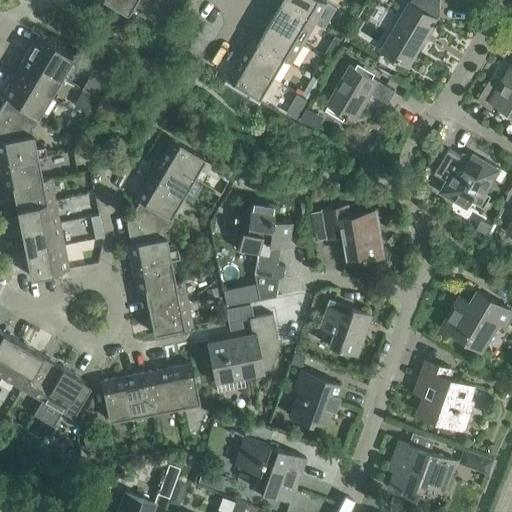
[(107,0),(130,14),(138,0),(107,0)]
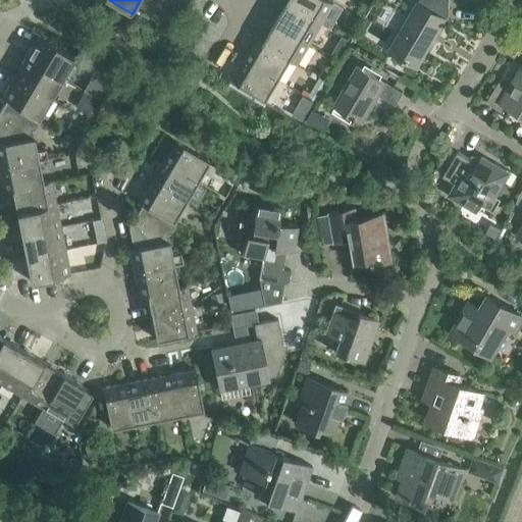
[(329,0),(288,0),(286,2),(322,23),(333,2),(329,0)]
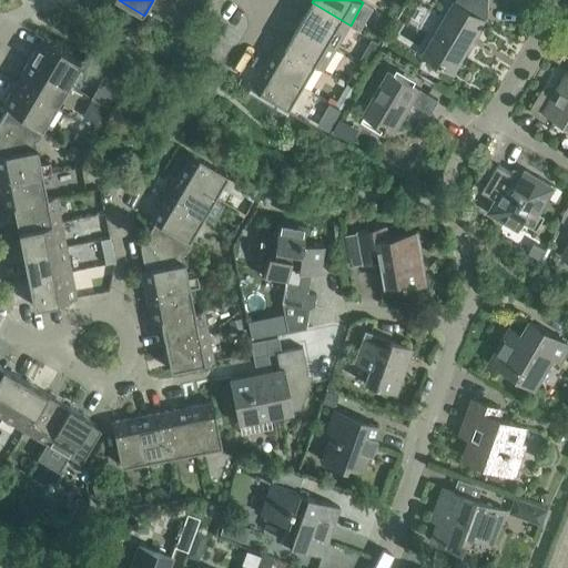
[(488,0),(456,0),(455,2),(423,54),(454,73),(488,16),(488,0)]
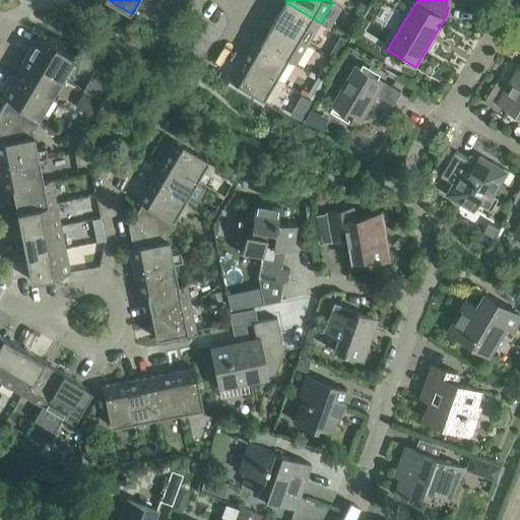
[(274,22),(309,43),(321,23),(285,2),(274,22)]
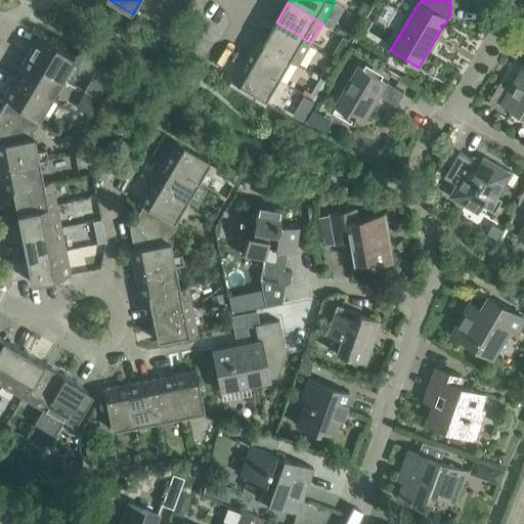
[(292,59),(299,63),(311,43),(276,23),(265,42),(264,43),(292,59)]
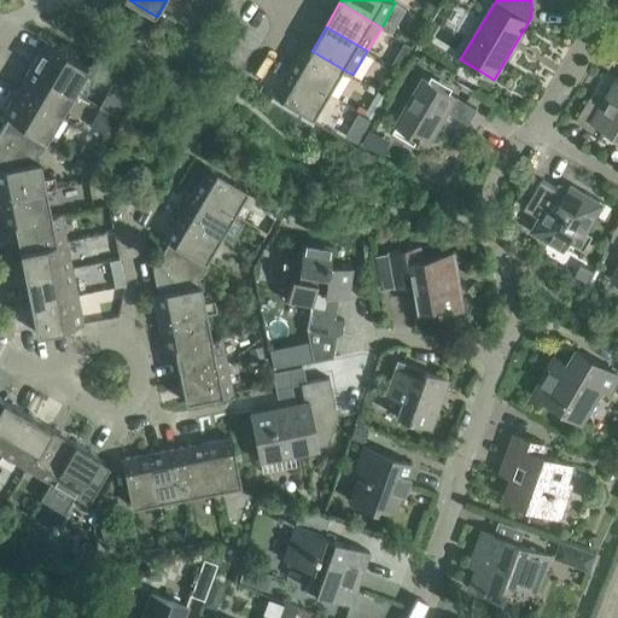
[(87,66),(46,42),(31,66),(73,91),(87,66)]
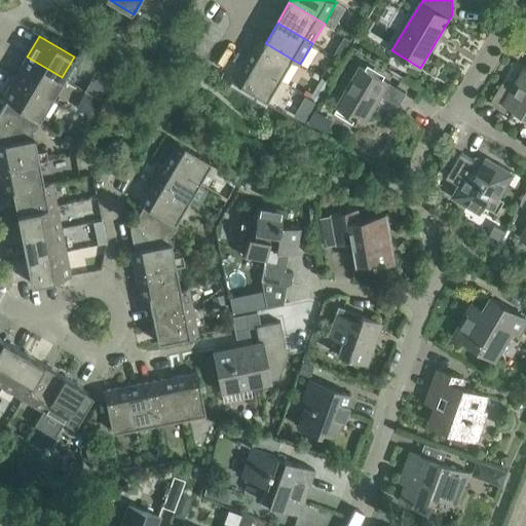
[(266,42),(258,38),(246,59),(282,79),(293,60),(265,43),(266,42)]
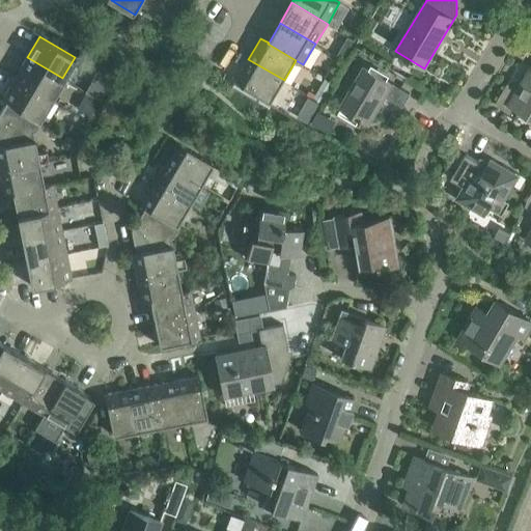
[(343,45),(337,55),(347,61),(354,51),(343,45)]
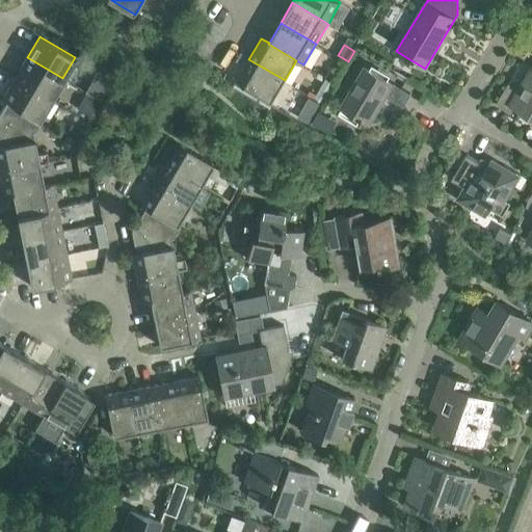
[(15,78),(51,99),(62,78),(27,57),(15,78)]
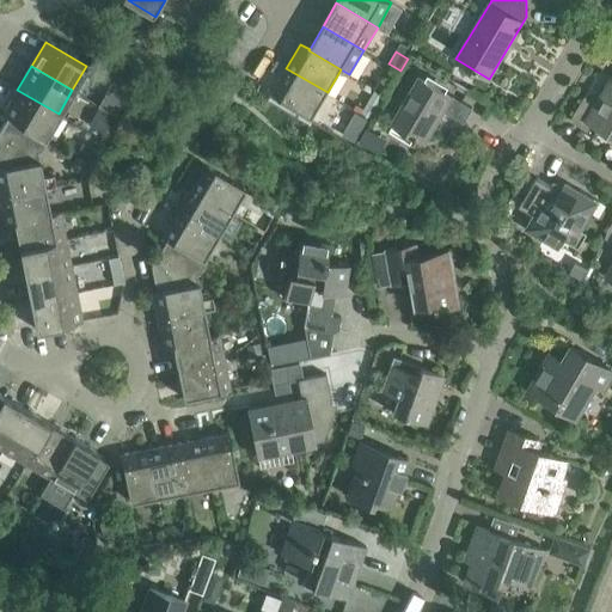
[(271,92),(313,116),(328,92),(286,68),(271,92)]
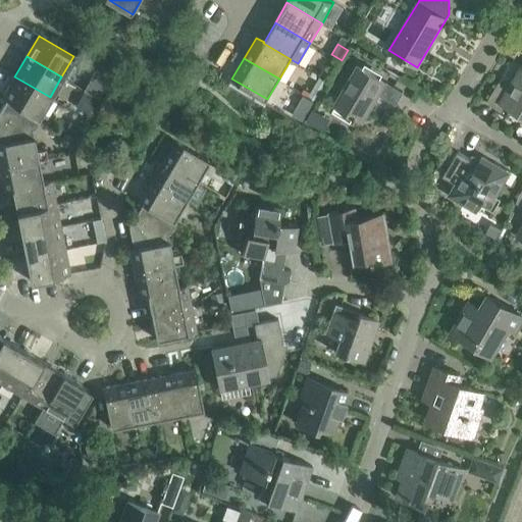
[(403,92),(357,65),(333,105),(363,122),(379,95),(396,104),(403,92)]
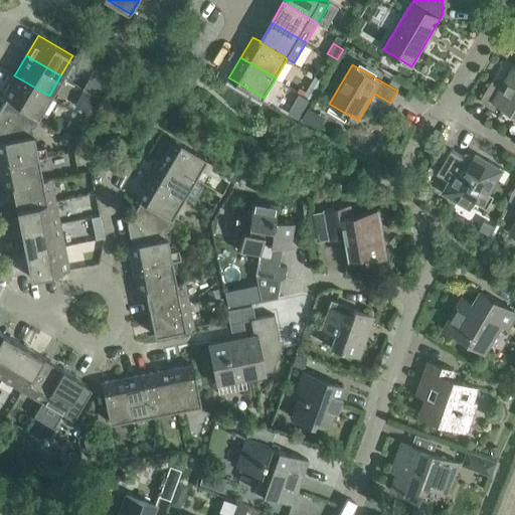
[(514,113),(514,65),(503,87),(492,80),(480,102),(495,110),(498,104),(514,113)]
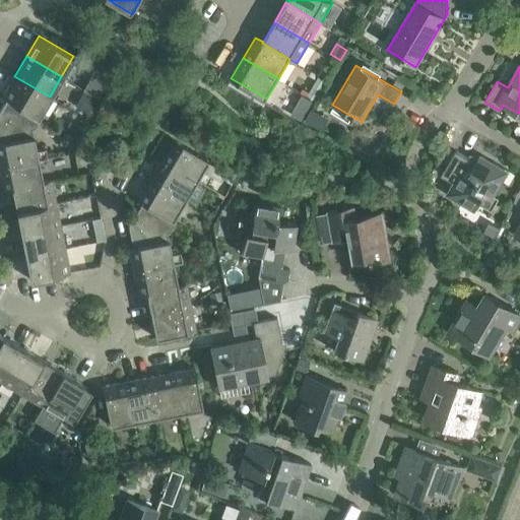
[(323,67),(319,75),(327,80),(332,72),(323,67)]
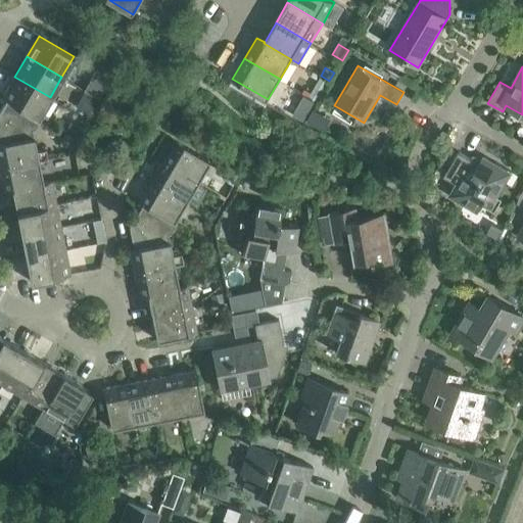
[(96,68),(91,79),(105,87),(110,78),(96,68)]
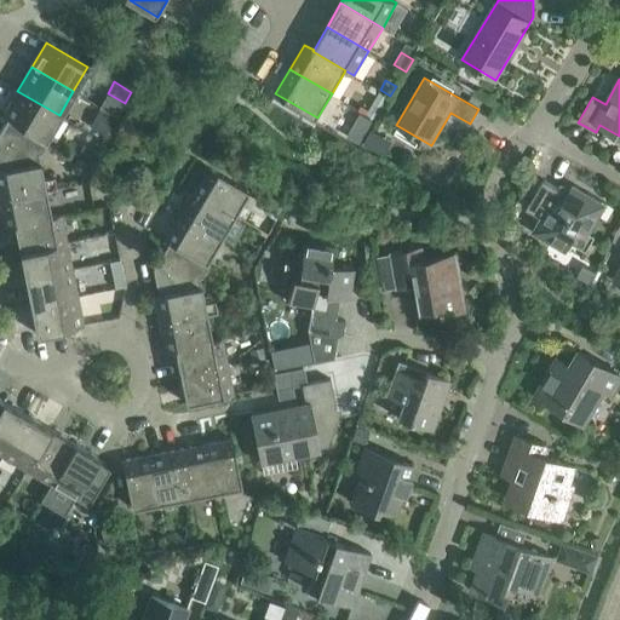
[(3,115),(7,118),(9,118),(45,138),(59,115),(17,91),(3,115)]
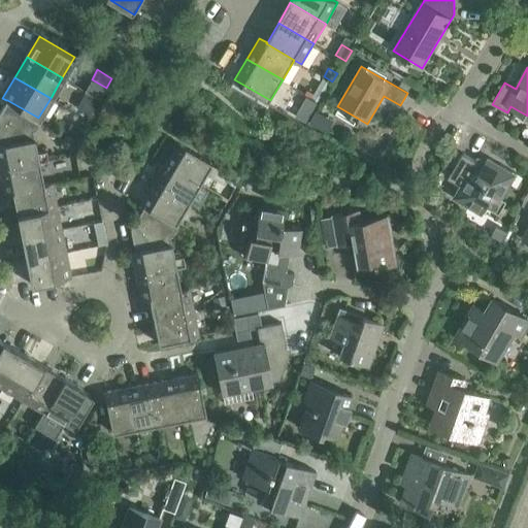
[(325,79),(321,86),(328,90),(332,84),(325,79)]
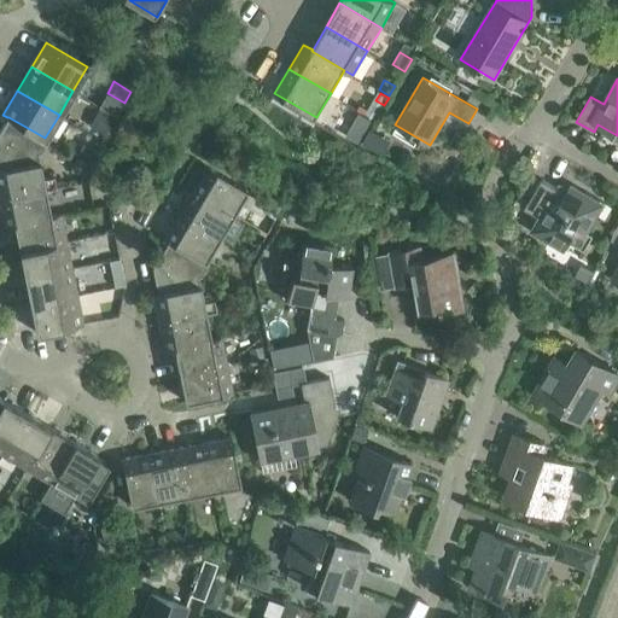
[(100,108),(89,126),(105,135),(116,117),(100,108)]
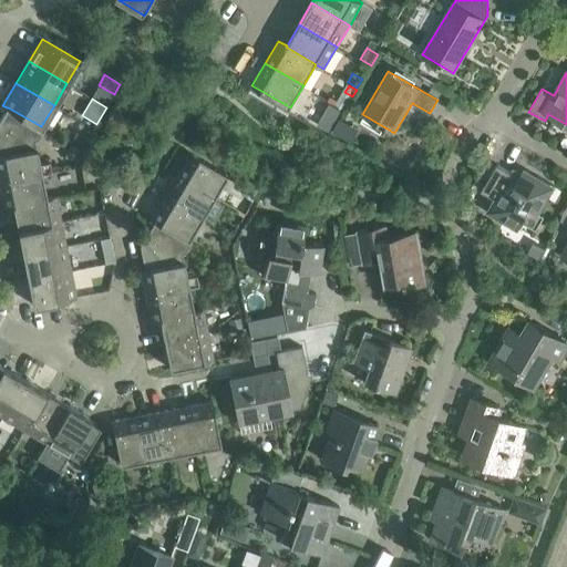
[(330,103),(318,125),(329,132),(341,110),(330,103)]
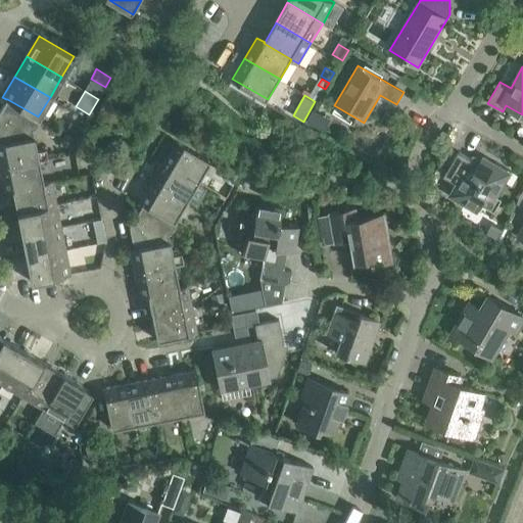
[(0,168),(39,160),(47,158),(45,149),(37,151),(33,130),(35,130),(41,119),(38,116),(7,99),(6,99),(0,110),(0,125),(6,129),(7,132),(3,133),(0,137),(0,168)]
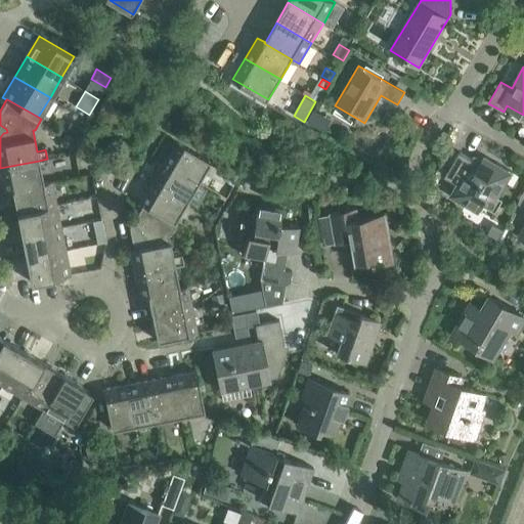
[(314,124),(326,132),(334,122),(320,114),(314,124)]
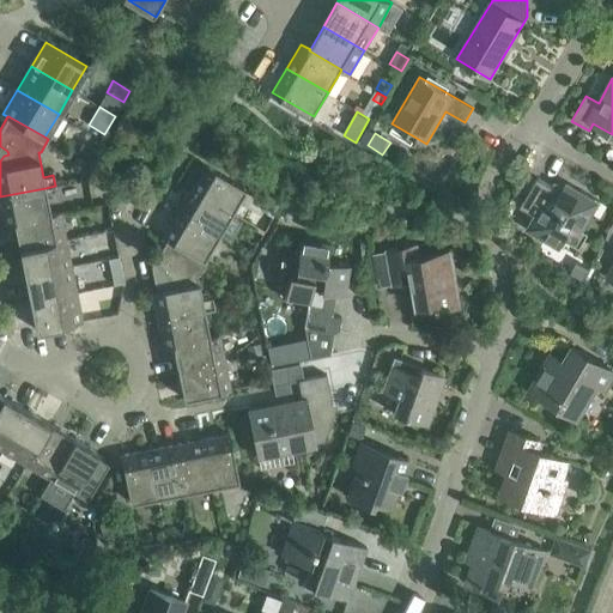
[(83,143),(76,156),(90,163),(97,150),(83,143)]
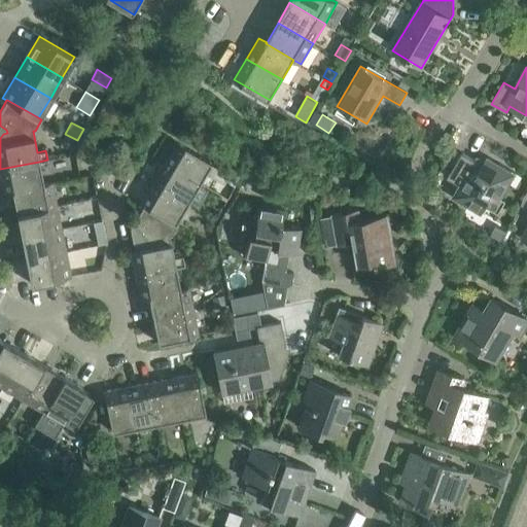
[(211,162),(175,141),(163,162),(199,182),(211,162)]
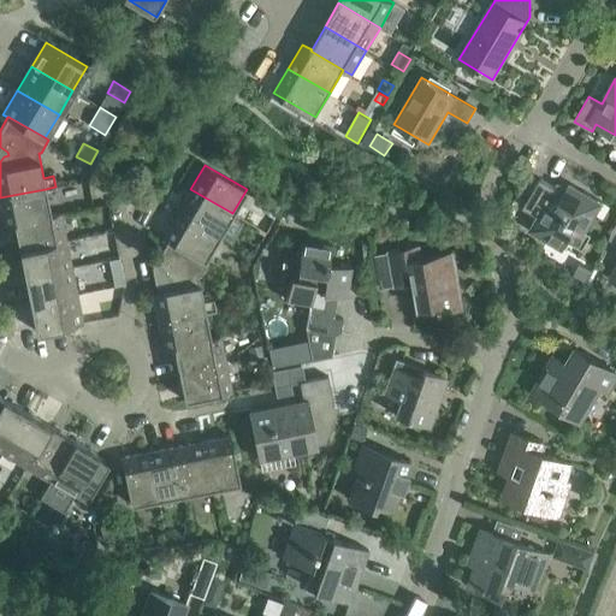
[(551,237),(566,246),(568,241),(582,249),(591,235),(586,231),(594,218),(590,214),(598,200),(584,191),(581,196),(567,188),(563,193),(540,178),(523,207),(542,219),(533,234),(548,242),(551,237)]
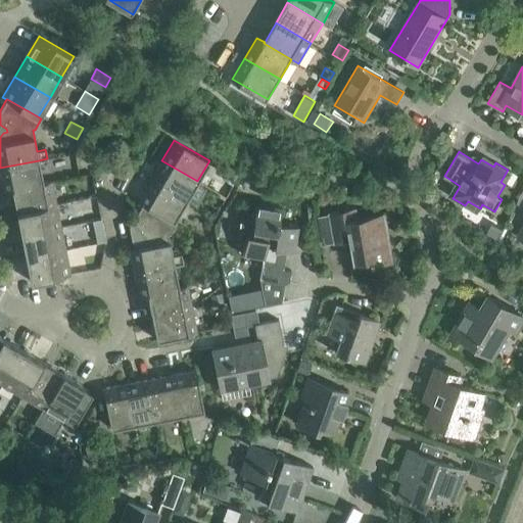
[(0,174),(3,192),(12,190),(43,183),(39,160),(0,168),(0,174)]
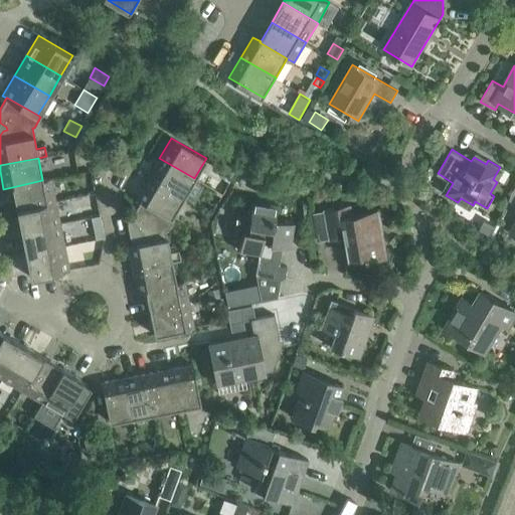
[(194,178),(159,158),(148,178),(182,198),(194,178)]
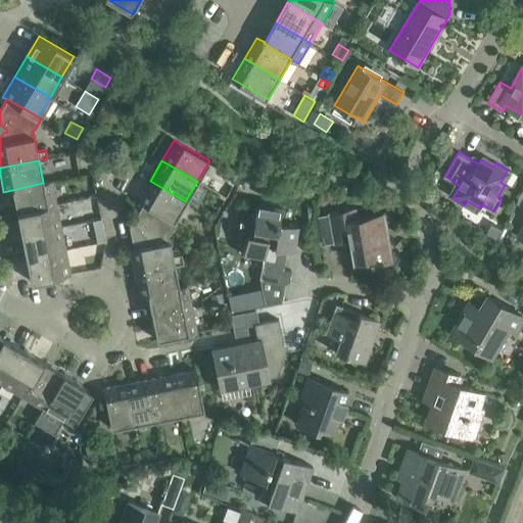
[(227,170),(222,178),(233,185),(238,177),(227,170)]
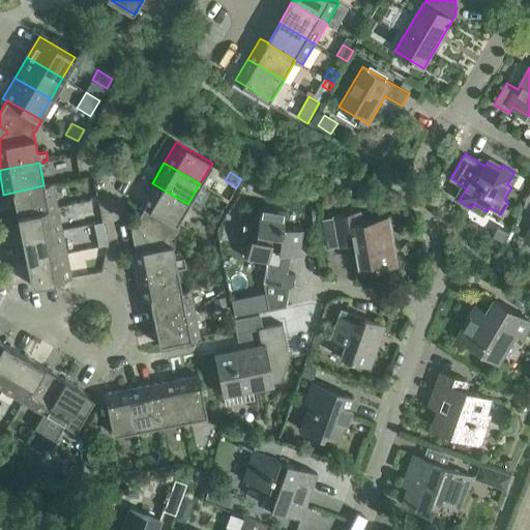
[(52,183),(43,185),(12,193),(17,215),(57,207),(52,183)]
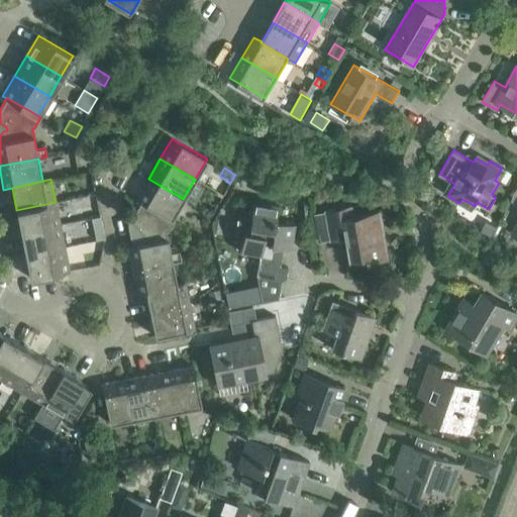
[(136,199),(140,202),(141,201),(172,219),(172,218),(183,199),(148,179),(136,199)]
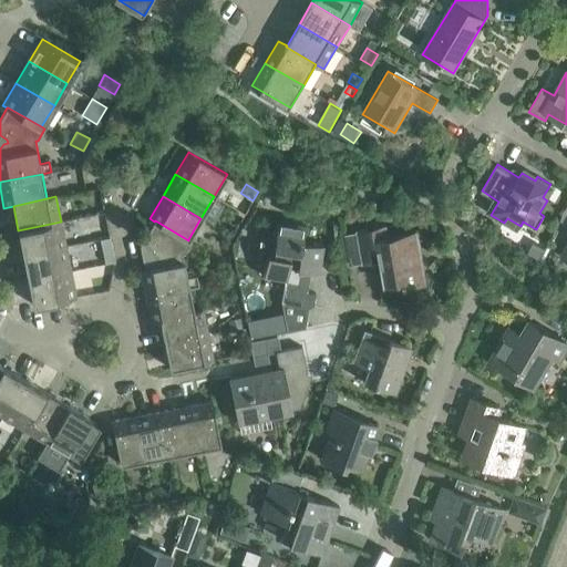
[(277,219),(275,237),(261,235),(257,261),(266,264),(264,277),(285,280),(281,302),(313,307),(316,294),(307,291),(310,271),(319,272),(323,245),(301,241),(305,224),(277,219)]
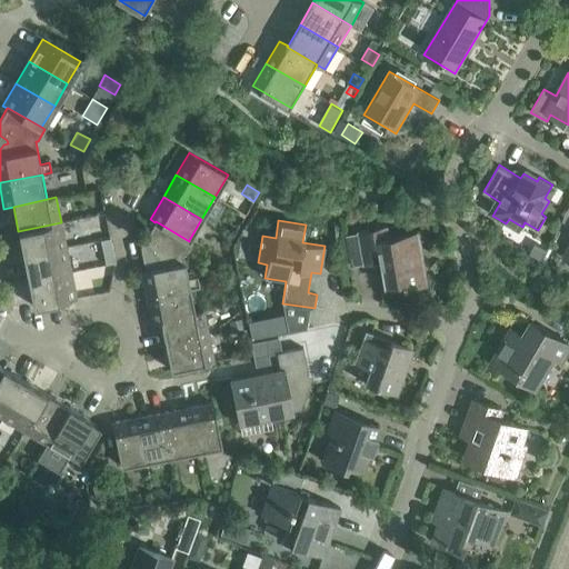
[(199,286),(197,277),(188,278),(182,256),(185,255),(192,242),(189,240),(189,241),(156,221),(155,222),(140,246),(155,255),(155,257),(150,258),(145,268),(146,270),(141,271),(147,297),(189,288),(199,286)]
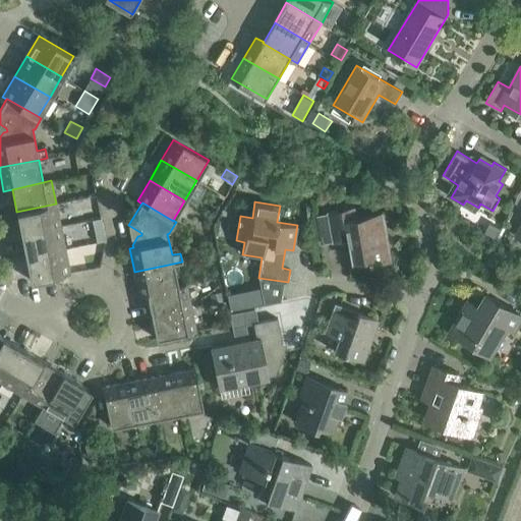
[(20,234),(60,227),(56,204),(16,212),(20,234)]
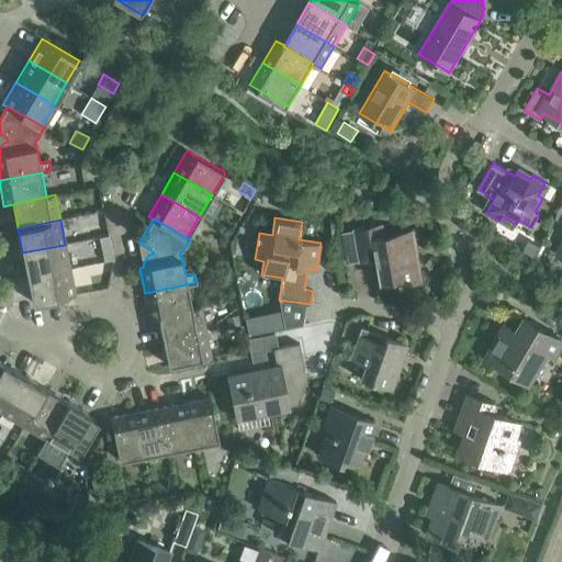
[(353,231),(359,261),(375,258),(380,282),(395,279),(396,285),(419,281),(411,232),(382,236),(380,225),(353,231)]
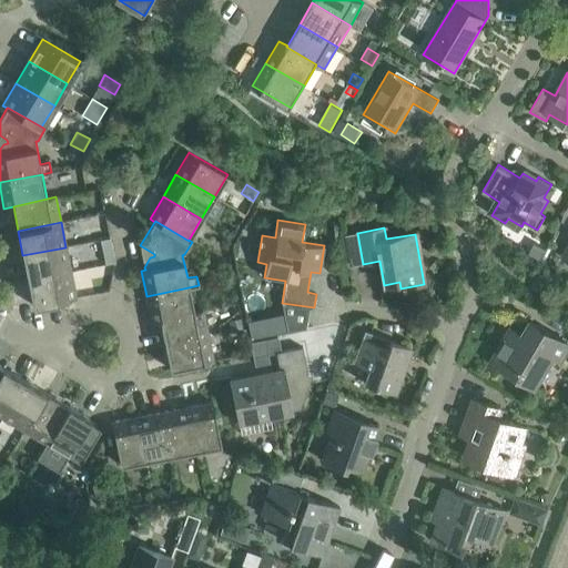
[(110,237),(100,240),(104,257),(114,255),(110,237)]
